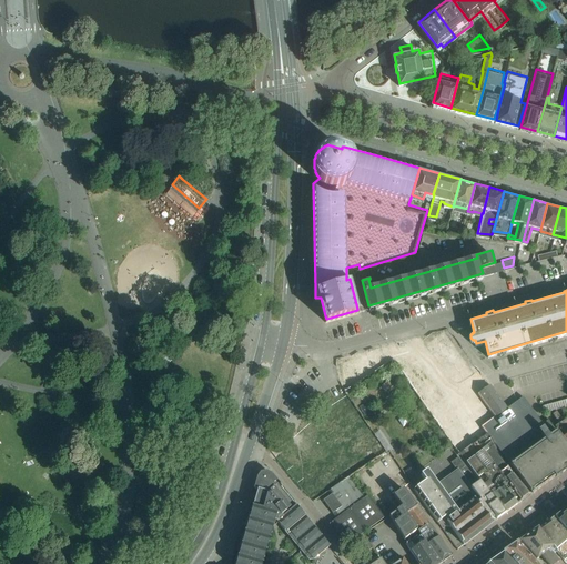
[(427,355),(413,365),(418,374),(434,365),(427,355)]
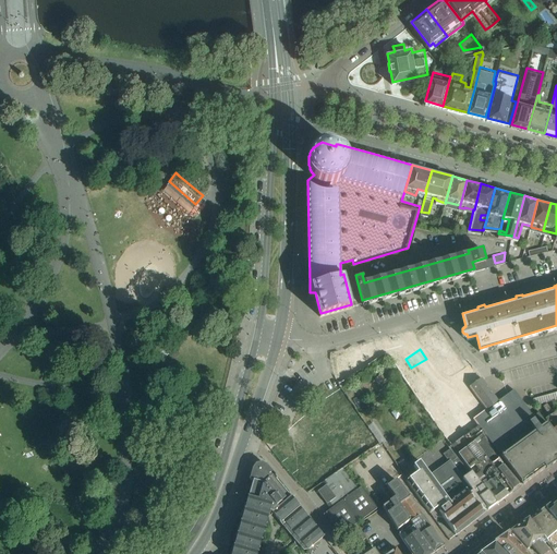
[(373,363),(380,372),(388,366),(379,357),(373,363)]
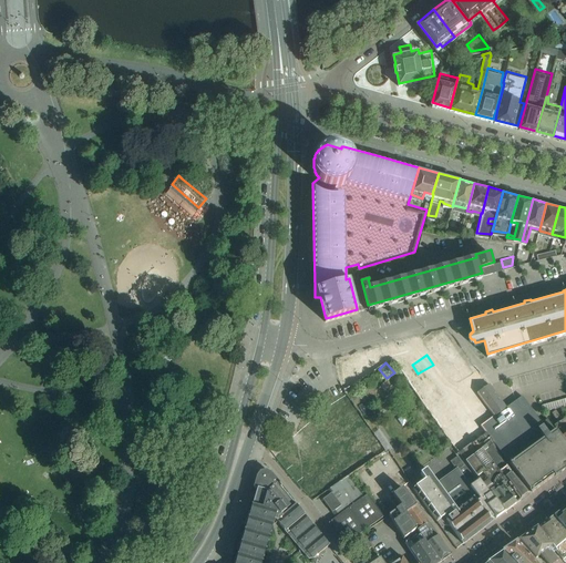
[(562,467),(512,400),(506,403),(490,380),(479,389),(495,412),(482,422),(486,429),(493,438),(516,470),(532,489),(562,467)]
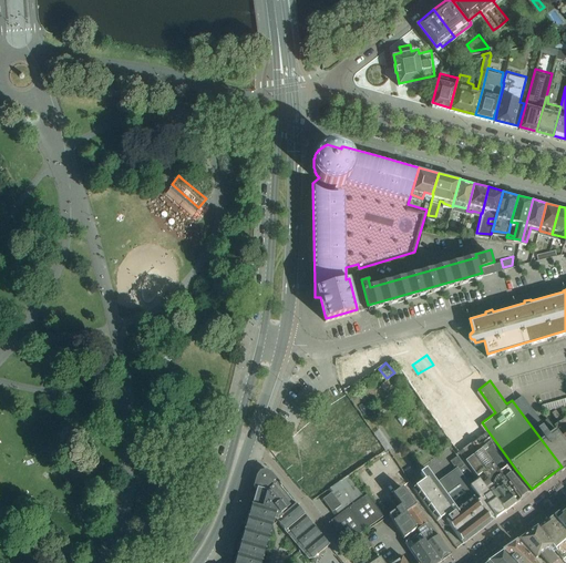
[(565,440),(548,416),(543,419),(523,392),(512,400),(562,467),(565,464),(565,440)]
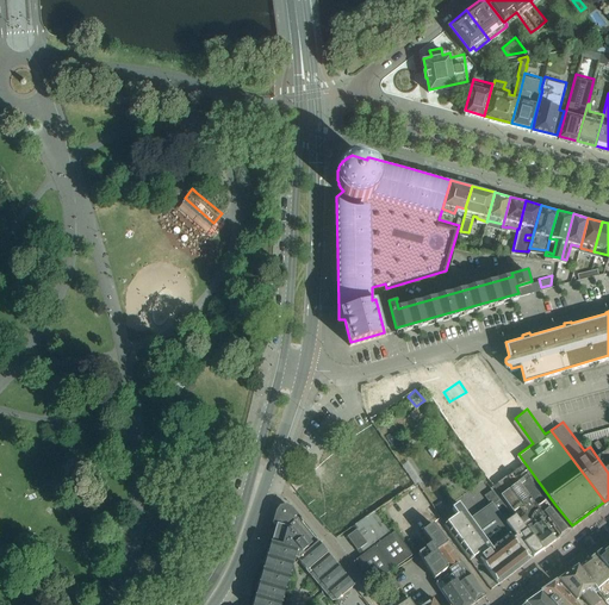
[(584,431),(583,437),(584,438),(608,431),(608,423),(584,431)]
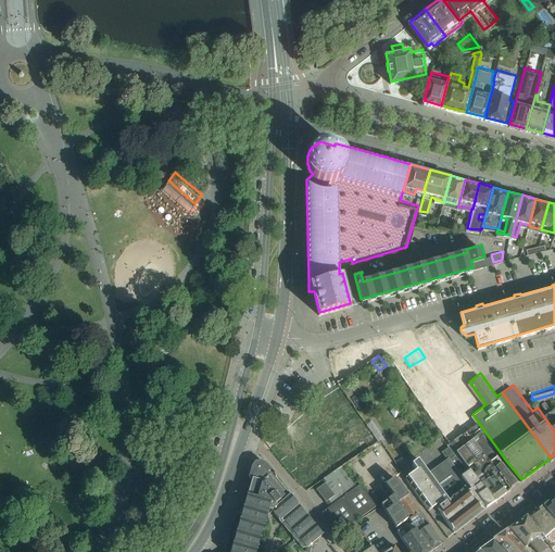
[(554,406),(553,409),(545,399),(542,401),(549,411),(544,414),(554,428),(554,406)]
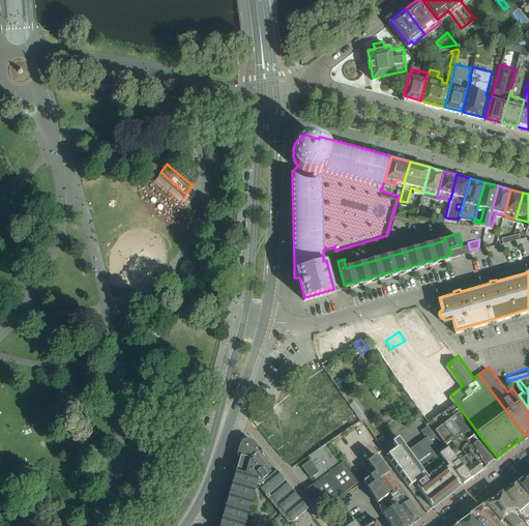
[(495,458),(476,434),(459,410),(461,409),(454,401),(442,411),(483,466),(487,464),(495,458)]
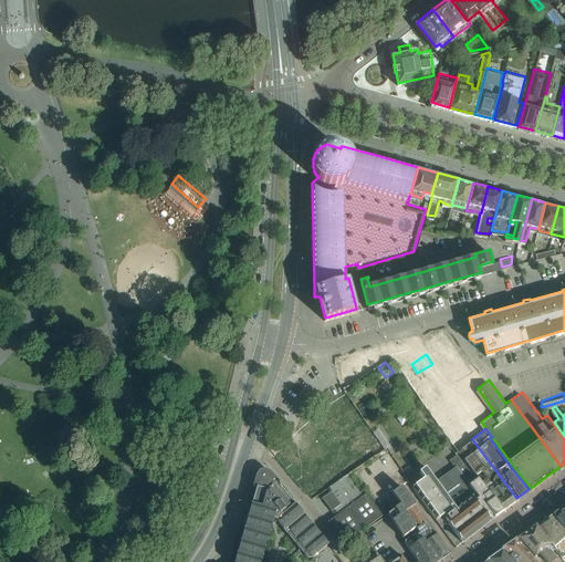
[(516,498),(472,439),(459,448),(460,449),(462,454),(463,454),(466,457),(490,490),(491,490),(504,508),(516,498)]
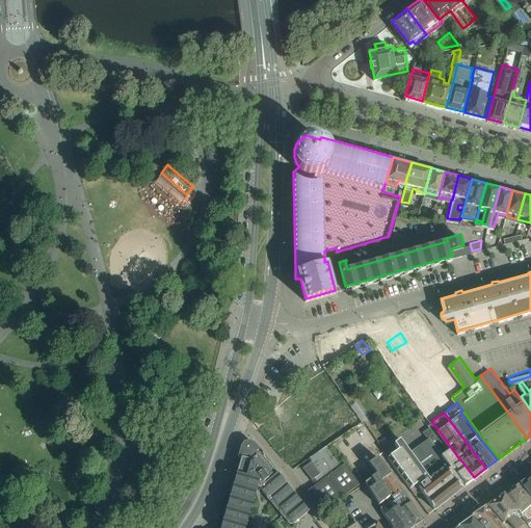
[(434,426),(432,422),(423,428),(430,437),(463,480),(466,483),(466,482),(473,477),(474,477),(461,460),(460,460),(437,429),(435,426),(434,426)]
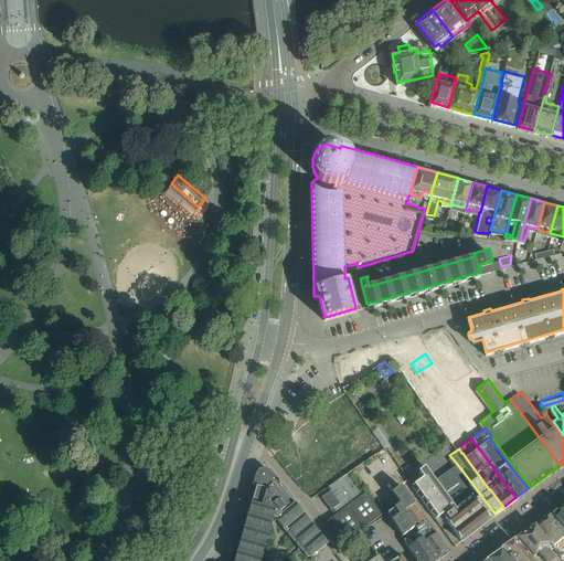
[(413,482),(413,483),(432,509),(440,521),(447,517),(463,538),(490,516),(488,514),(492,510),(457,464),(437,478),(433,473),(432,472),(431,469),(425,463),(419,467),(425,474),(414,482),(413,482)]
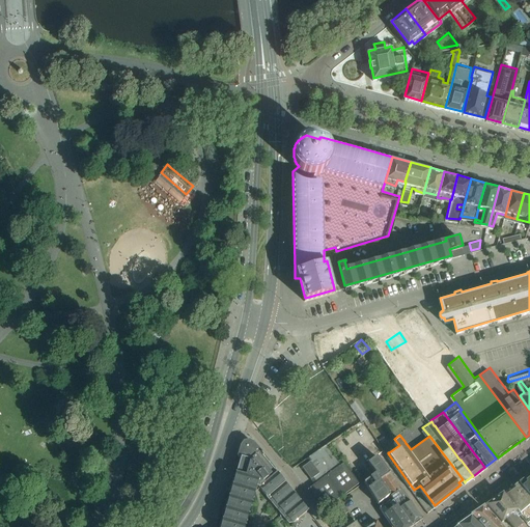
[(278,470),(263,452),(265,451),(261,447),(261,448),(258,444),(258,443),(257,444),(255,440),(255,439),(254,440),(250,437),(245,438),(244,438),(245,439),(242,442),(241,442),(241,443),(240,447),(240,448),(239,452),(238,452),(238,453),(239,453),(232,475),(235,476),(233,481),(256,488),(256,487),(257,488),(260,484),(278,470)]
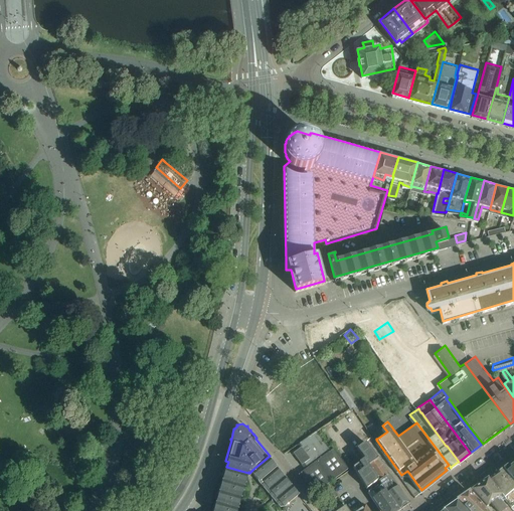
[(316,490),(349,466),(334,445),(331,447),(318,429),(310,434),(299,442),(301,445),(302,444),(311,456),(305,460),(308,465),(302,470),(316,490)]
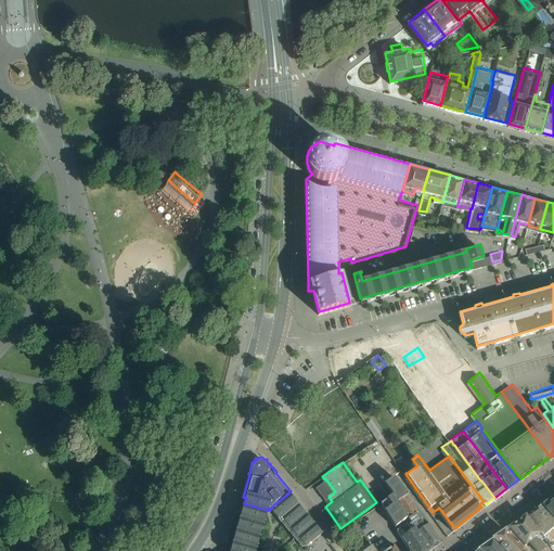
[(398,499),(408,492),(408,491),(395,474),(385,481),(394,491),(381,500),(396,524),(409,514),(398,499)]
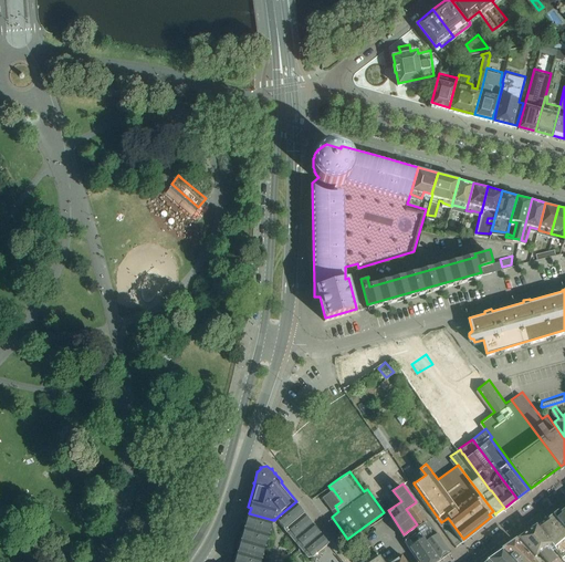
[(342,501),(332,488),(331,489),(323,495),(332,508),(335,506),(342,501)]
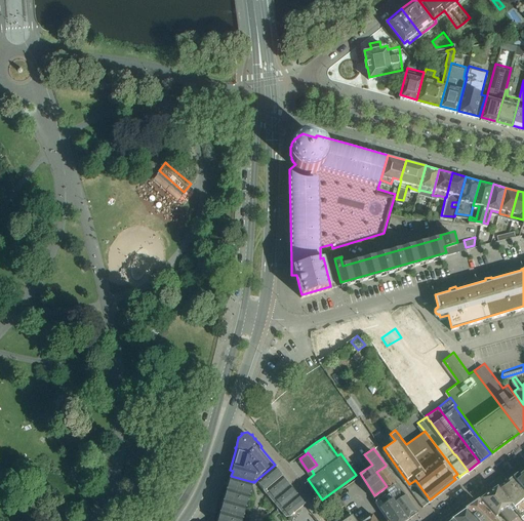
[(297,490),(289,482),(283,474),(283,473),(282,472),(282,473),(275,465),(257,479),(286,514),(290,514),(307,501),(306,499),(305,501),(298,492),(298,491),(297,490)]
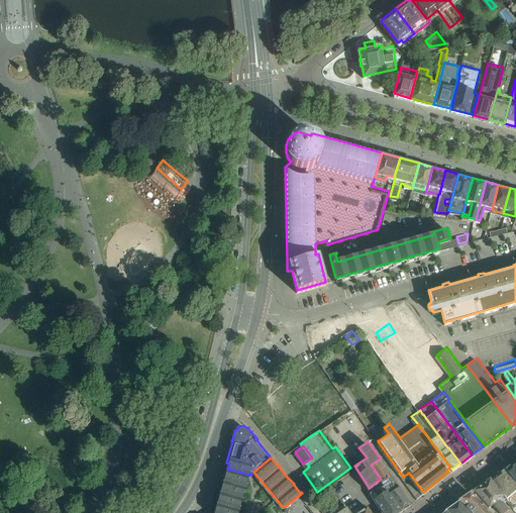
[(390,473),(380,458),(371,465),(381,479),(388,474),(389,475),(390,473)]
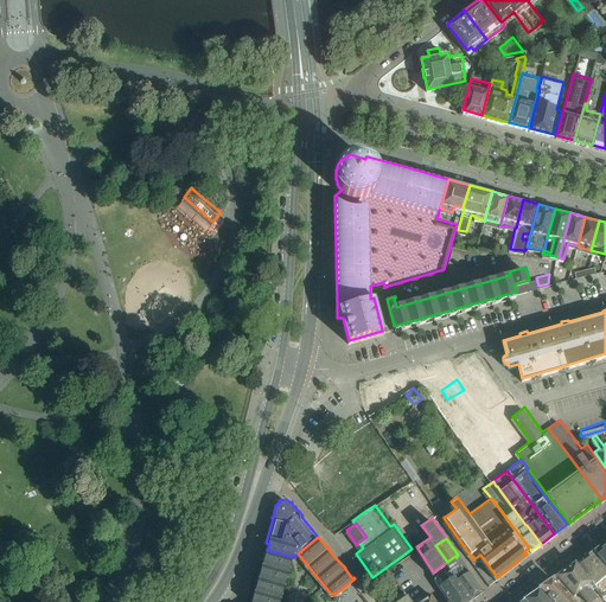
[(605,538),(593,548),(605,564),(605,538)]
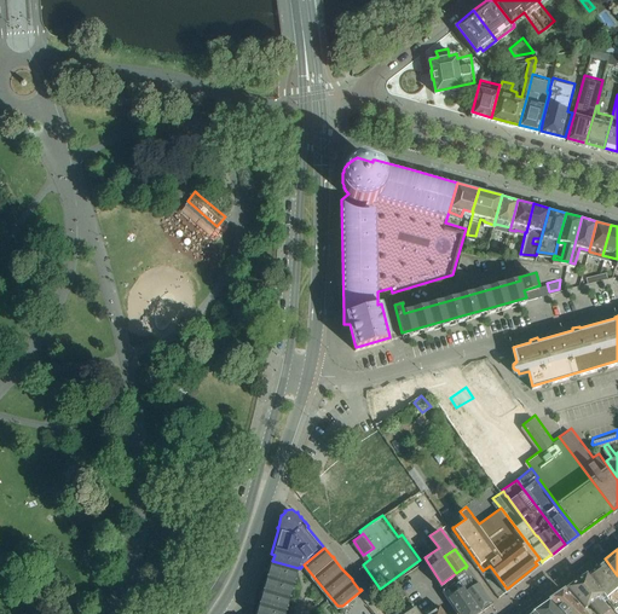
[(617,575),(605,559),(605,560),(587,572),(585,572),(602,591),(614,606),(617,602),(617,575)]
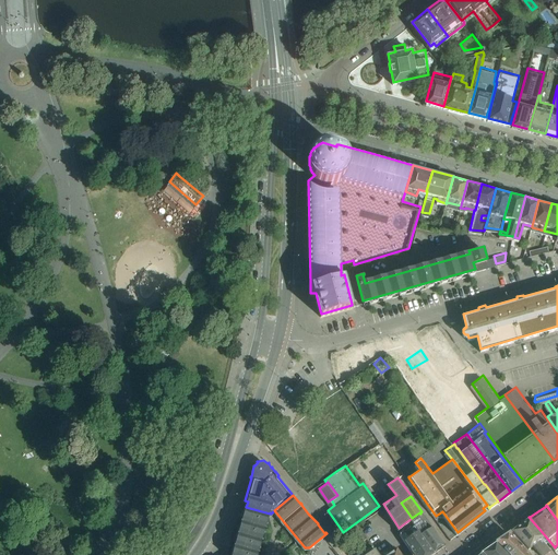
[(258,554),(262,539),(270,514),(246,507),(232,554),(258,554)]
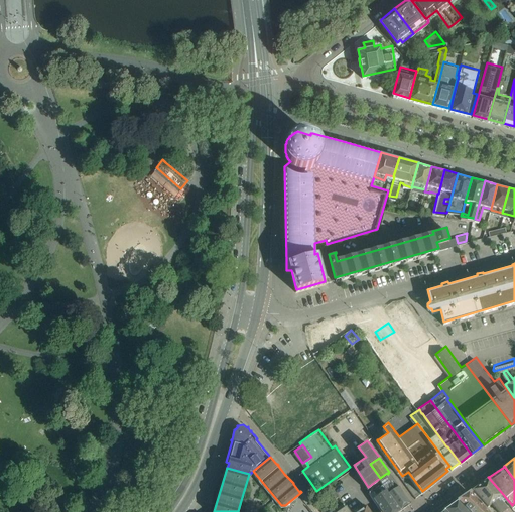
[(411,500),(405,492),(399,483),(392,471),(389,472),(388,474),(387,473),(380,478),(383,483),(388,491),(401,508),(411,500)]
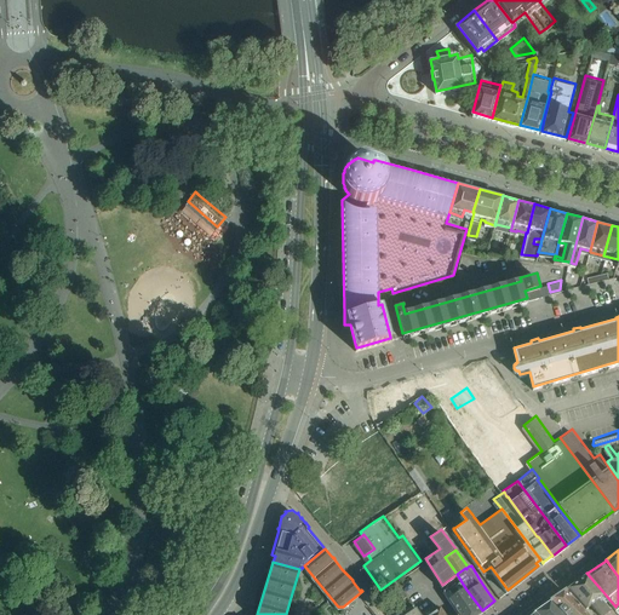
[(586,573),(579,579),(568,586),(586,607),(592,602),(603,614),(611,608),(600,596),(603,592),(586,573)]
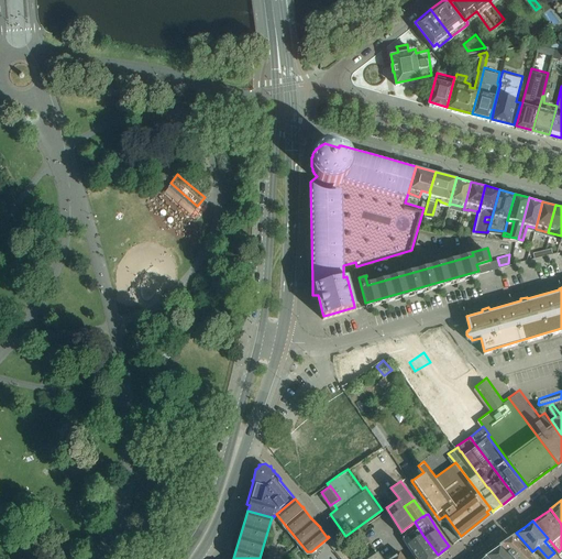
[(423,536),(418,527),(407,535),(406,533),(404,535),(416,555),(418,558),(431,558),(438,555),(423,536)]
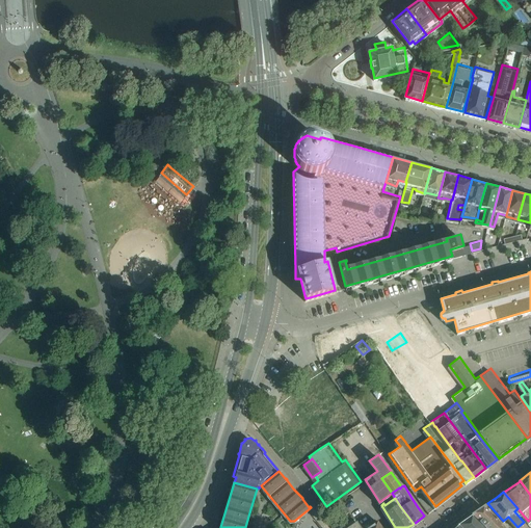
[(348,507),(343,500),(338,504),(343,513),(349,509),(348,507)]
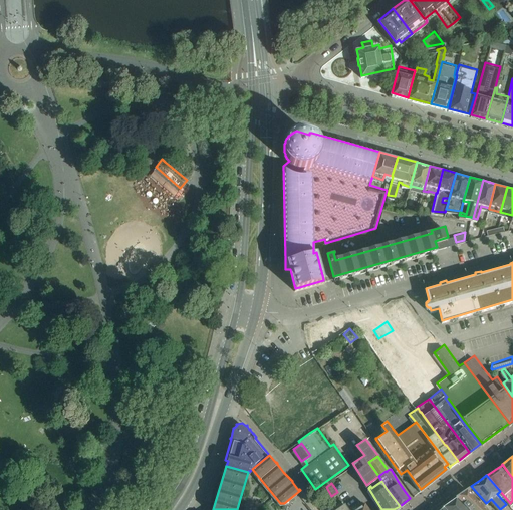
[(457,496),(470,509),(489,509),(490,509),(469,488),(457,496)]
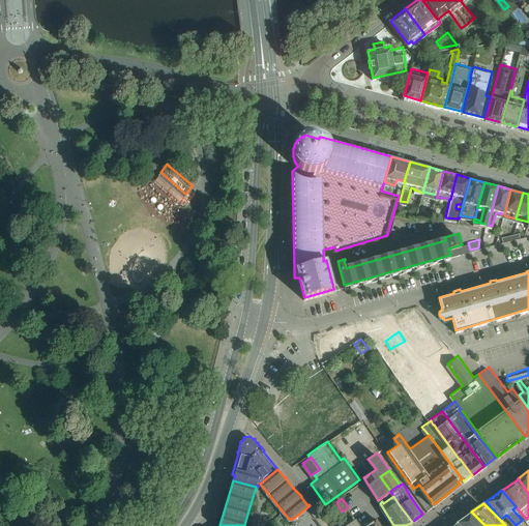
[(485,525),(471,512),(470,513),(459,521),(458,521),(457,522),(453,524),(452,524),(454,525),(485,525)]
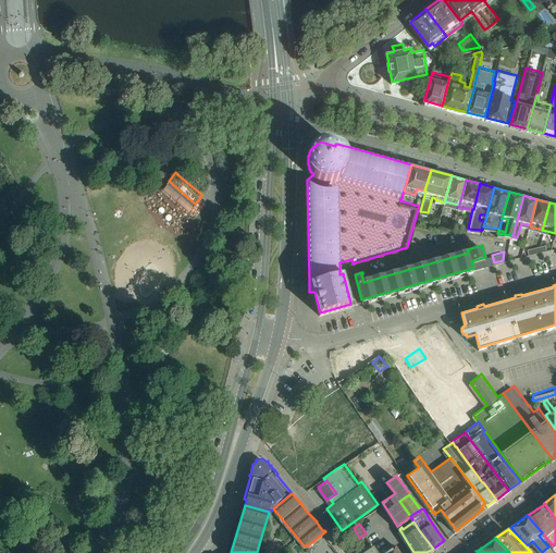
[(379,552),(371,541),(356,552),(379,552)]
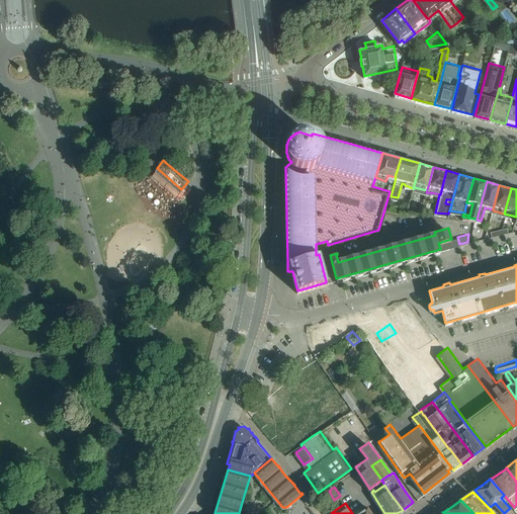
[(384,513),(382,510),(376,513),(374,513),(368,505),(354,513),(384,513)]
